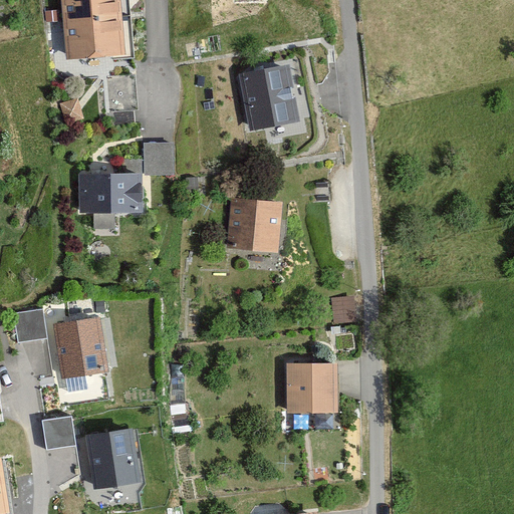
[(123,52),(118,0),(63,0),(69,57),(123,52)]
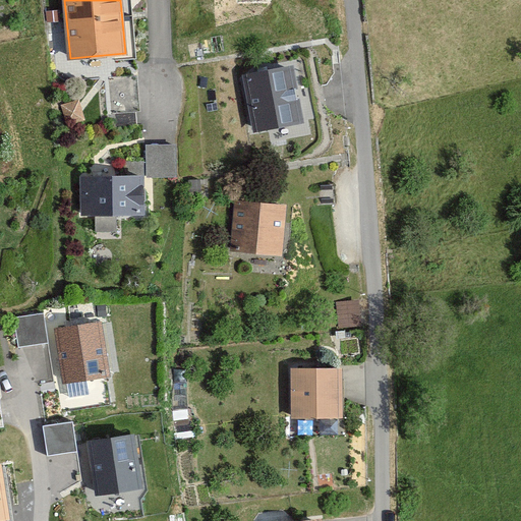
[(304,121),(293,66),(242,76),(253,131),(304,121)]
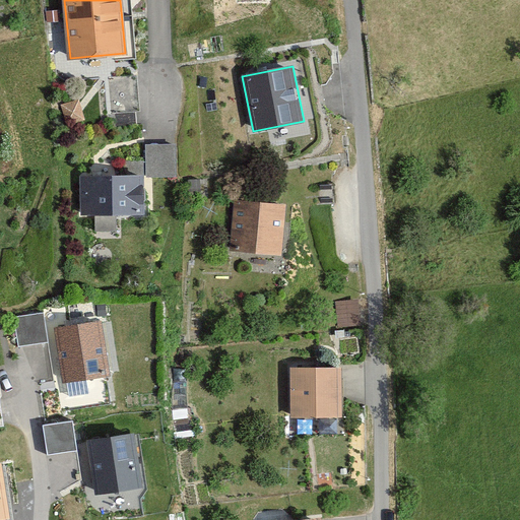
[(141,213),(141,177),(81,177),(81,213),(141,213)]
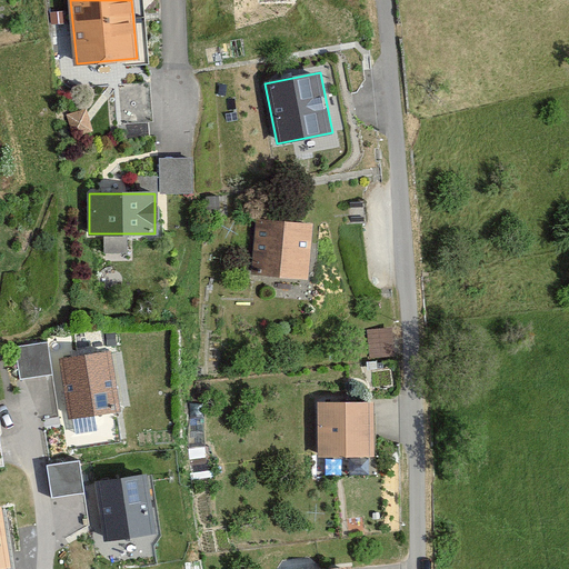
[(308,278),(311,225),(258,220),(253,273),(308,278)]
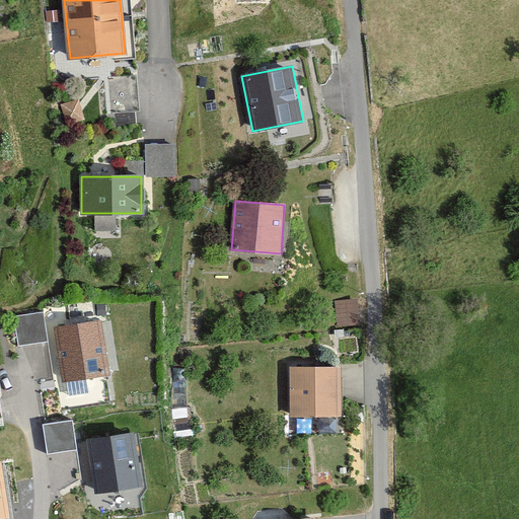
[(43,312),(15,316),(19,345),(47,341),(43,312)]
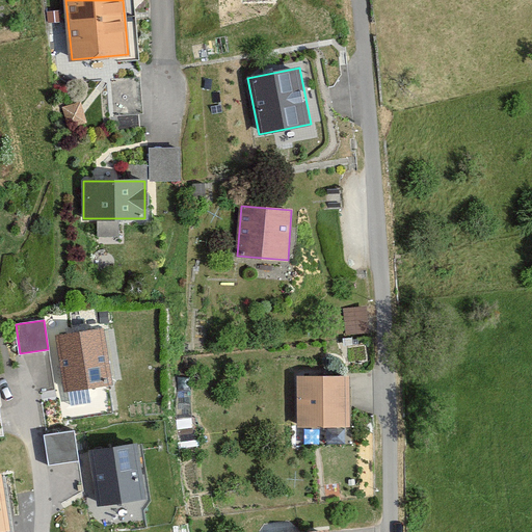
[(104,328),(57,335),(64,391),(111,384),(104,328)]
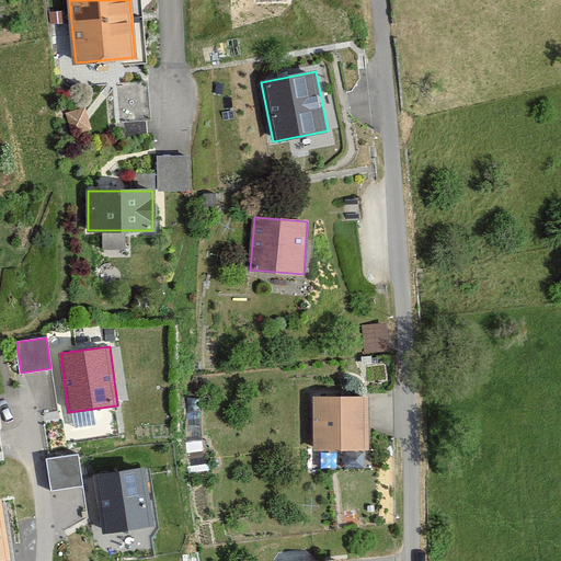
[(366,448),(366,398),(313,398),(315,448),(366,448)]
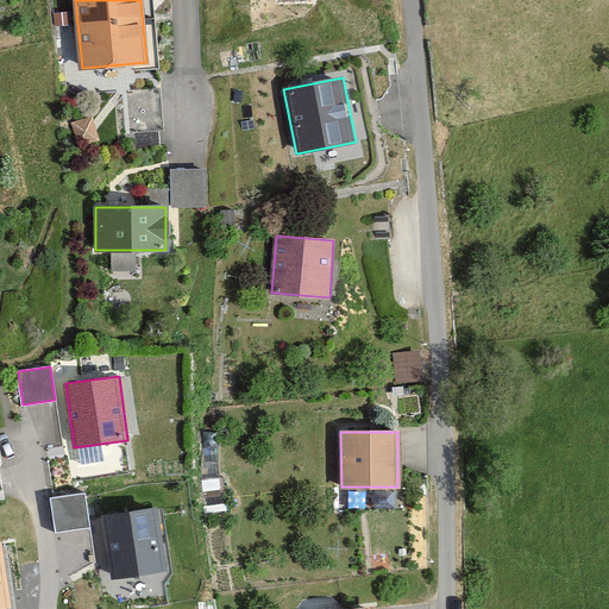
[(86,494),(58,497),(62,531),(89,527),(86,494)]
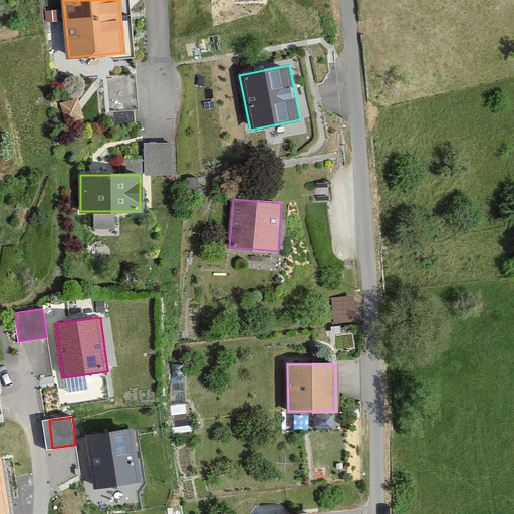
[(133,429),(88,435),(95,488),(140,482),(133,429)]
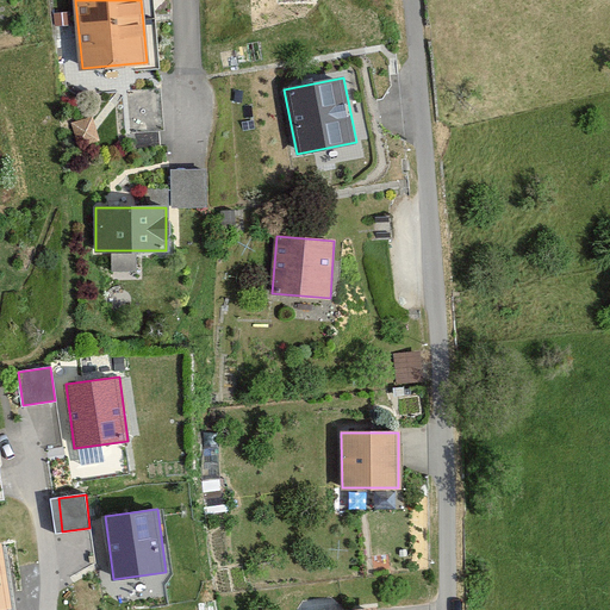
[(2,545),(0,543),(0,607),(11,605),(2,545)]
